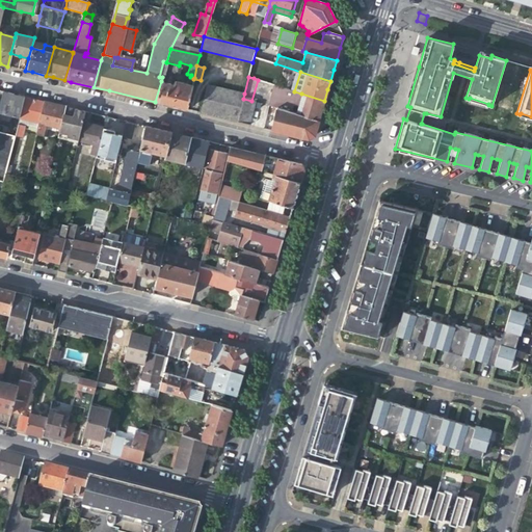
[(171,84),(161,81),(155,102),(169,105),(186,109),(192,86),(173,81),(171,84)]
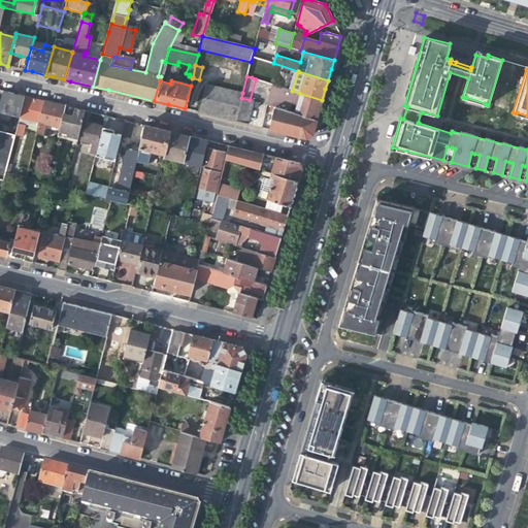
[(197,105),(196,111),(234,121),(241,98),(242,93),(205,85),(199,105),(197,105)]
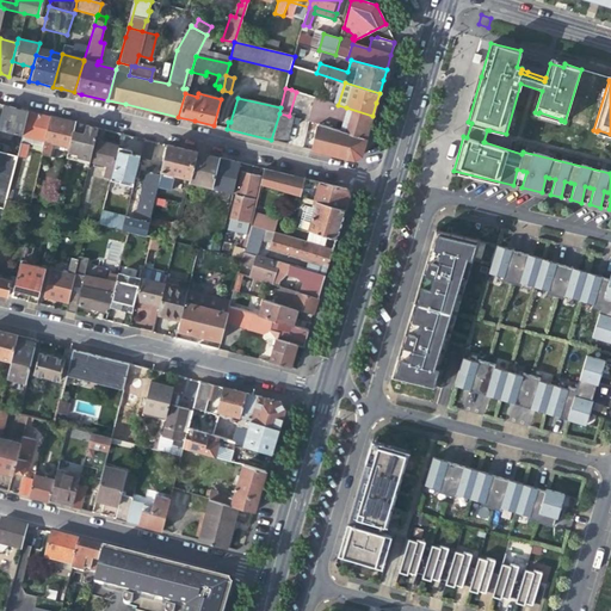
[(0,113),(0,129),(22,135),(28,111),(8,106),(2,104),(0,113)]
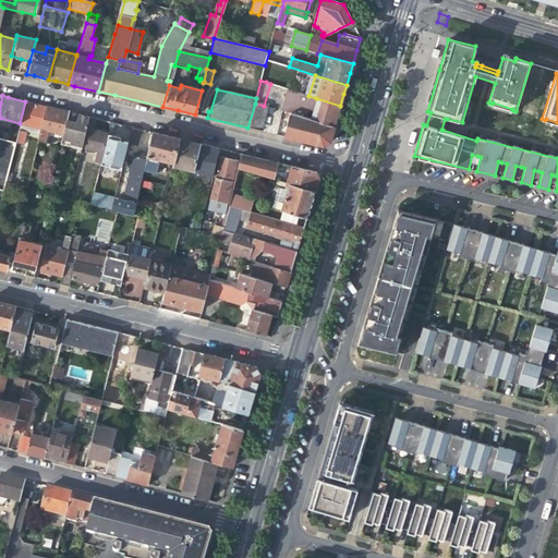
[(316,98),(311,120),(334,126),(338,112),(340,106),(316,98)]
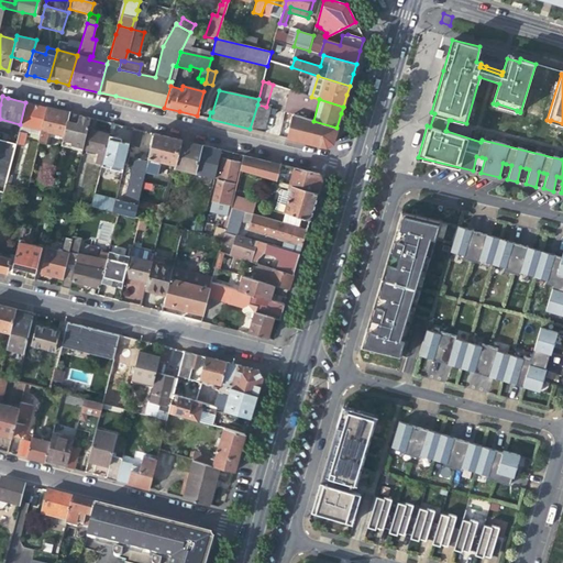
[(19,125),(41,131),(47,107),(32,103),(25,102),(20,124),(19,125)]
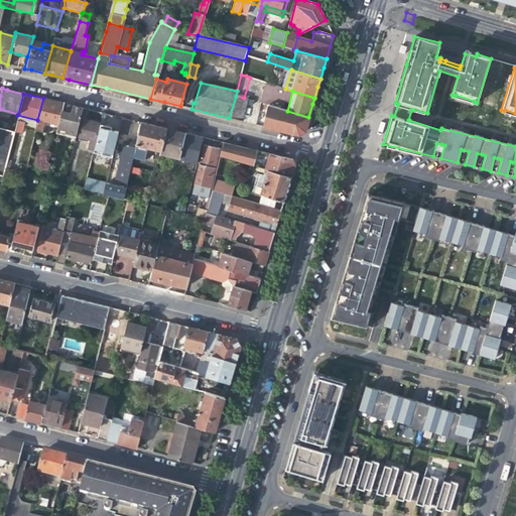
[(456,95),(455,96),(454,99),(473,104),(474,102),(474,101),(456,95)]
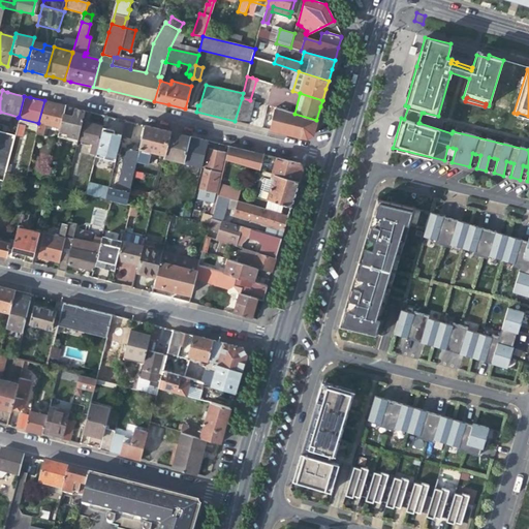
[(254,101),(250,100),(242,98),(235,121),(248,124),(254,101)]
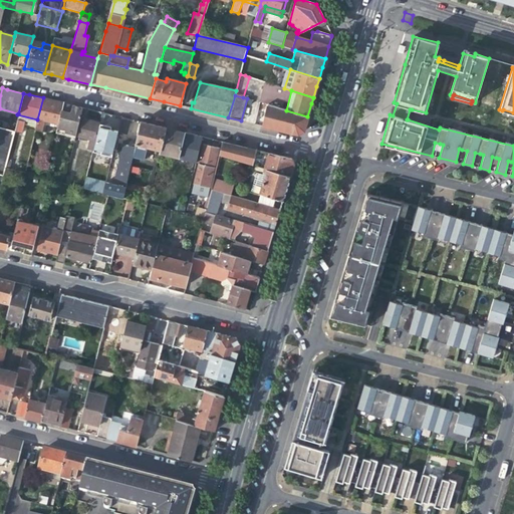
[(266,96),(263,103),(278,108),(280,101),(266,96)]
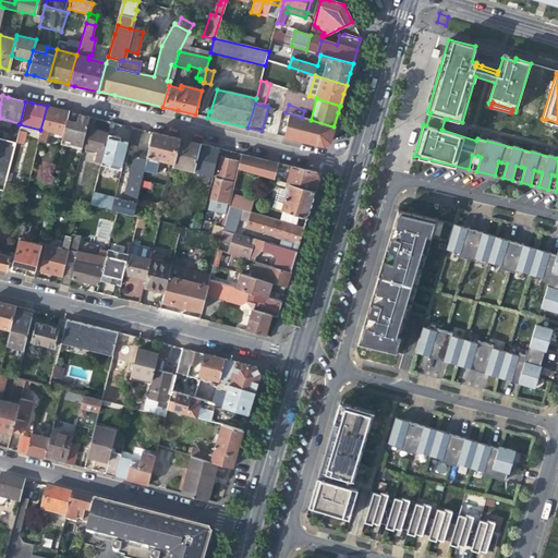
[(47,130),(62,133),(64,125),(65,120),(68,111),(55,108),(47,106),(40,130),(38,141),(44,142),(47,130)]
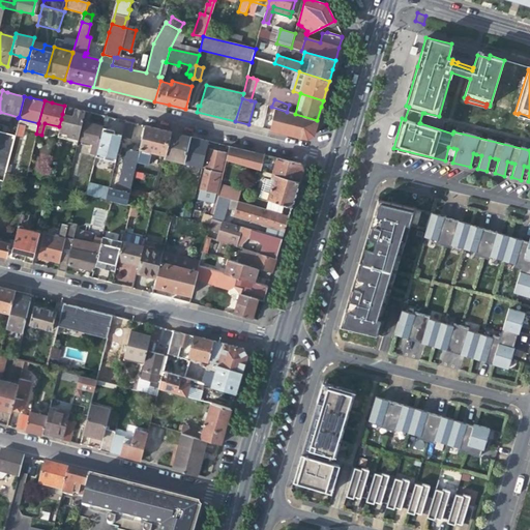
[(266,106),(261,127),(306,139),(313,135),(315,126),(317,120),(295,114),(287,112),(271,107),(266,106)]
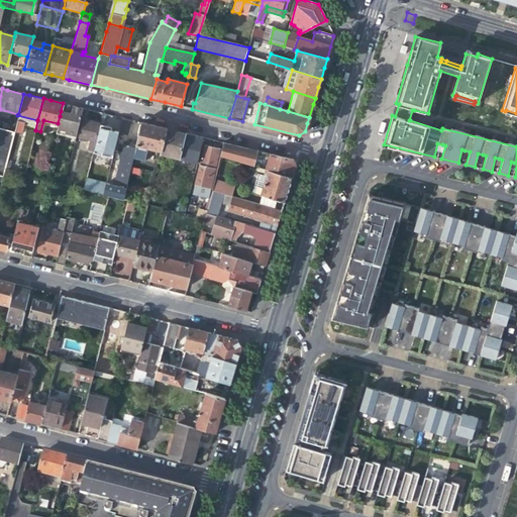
[(69,118),(60,116),(58,123),(56,132),(75,137),(82,108),(72,105),(71,109),(69,118)]
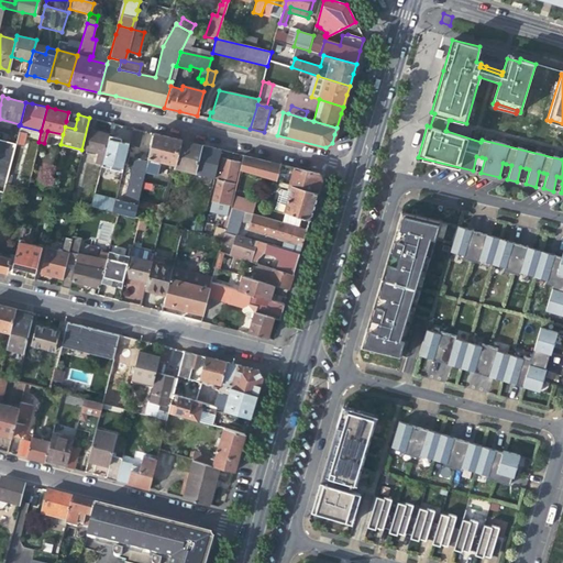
[(122,125),(113,123),(111,132),(120,133),(122,125)]
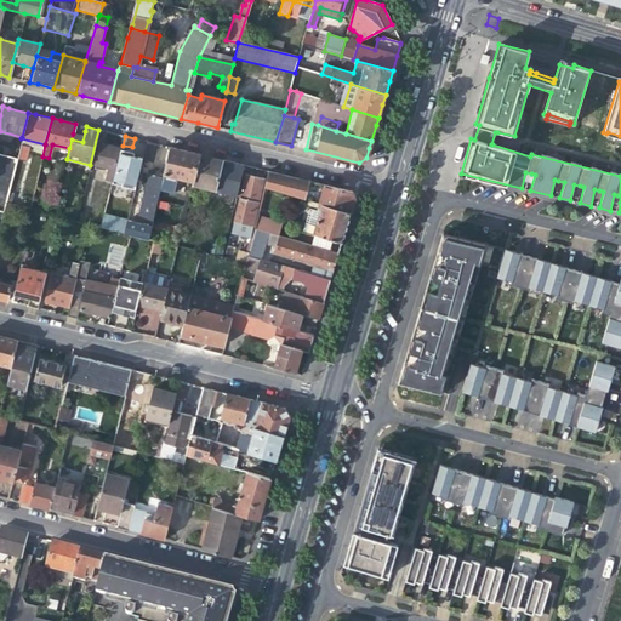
[(110,183),(120,148),(107,146),(100,143),(93,164),(109,167),(106,180),(110,183)]
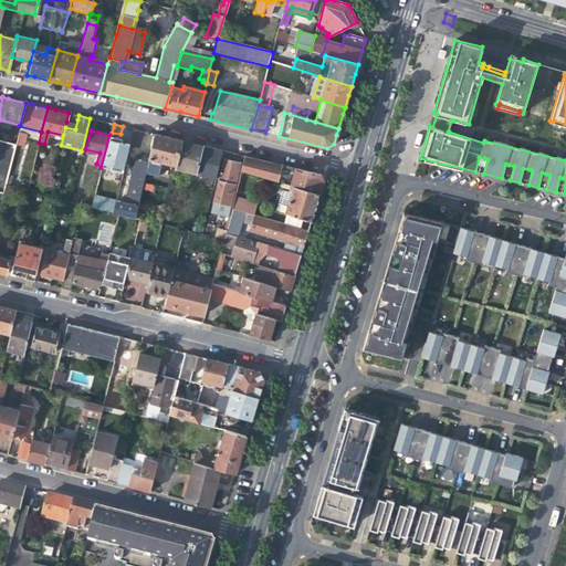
[(18,132),(14,144),(22,146),(25,134),(18,132)]
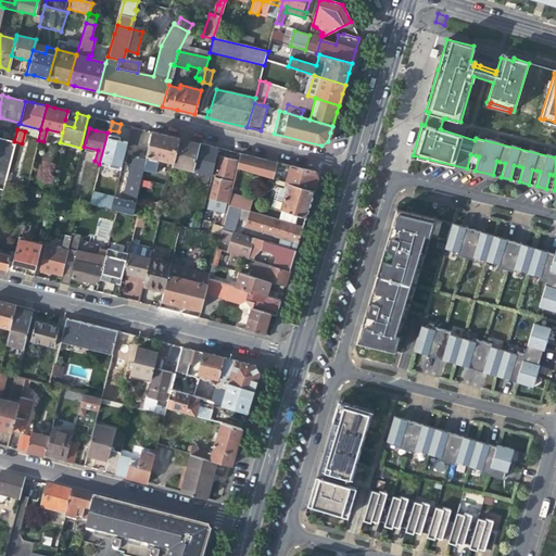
[(118,136),(108,133),(99,164),(119,169),(127,142),(122,140),(117,139),(118,136)]
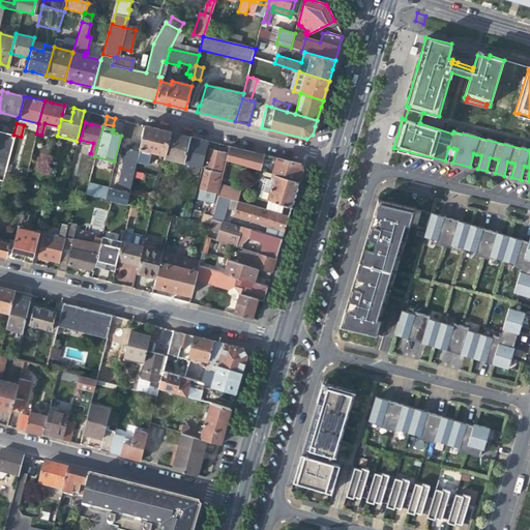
[(140,148),(165,154),(171,131),(154,128),(145,126),(140,148)]
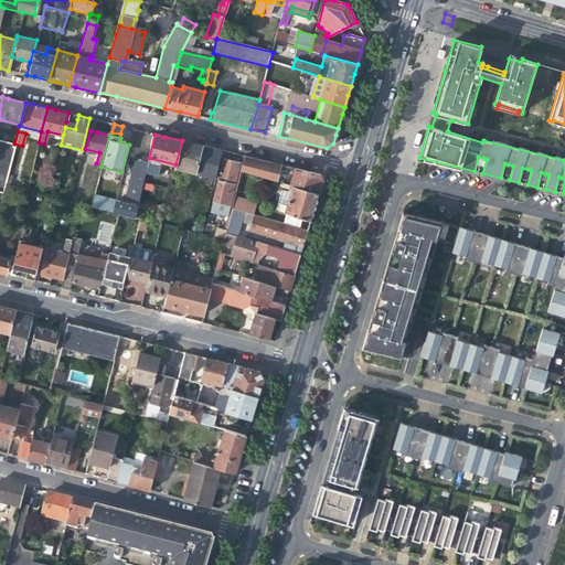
[(196,172),(198,167),(200,157),(203,146),(190,142),(182,140),(176,164),(174,167),(196,172)]
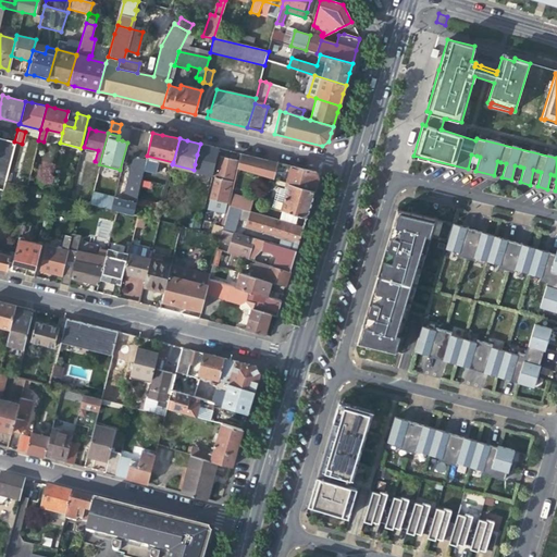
[(206,145),(200,144),(194,170),(212,175),(220,149),(206,145)]
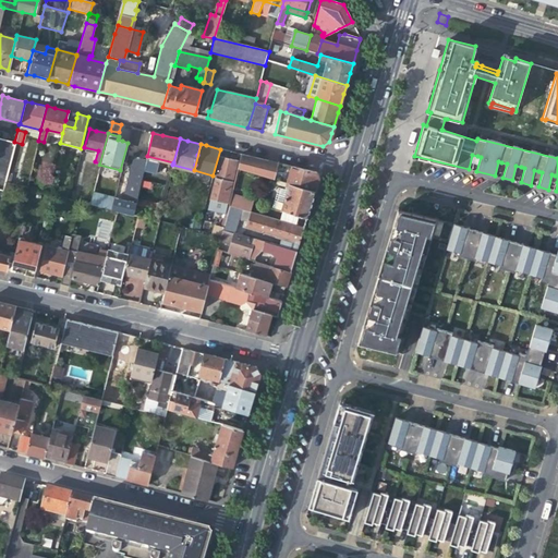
[(241,154),(237,169),(265,178),(277,181),(286,184),(291,167),(283,165),(253,157),(241,154)]
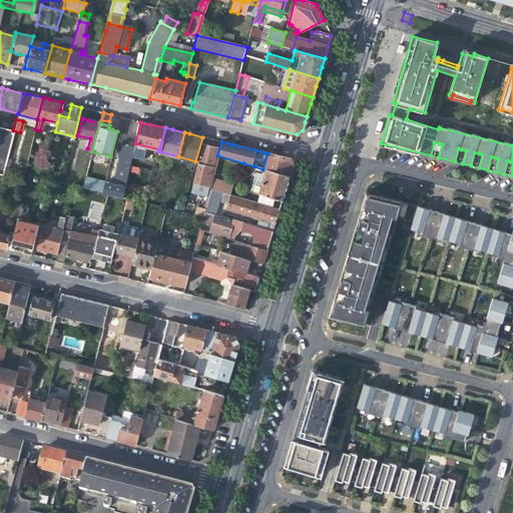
[(121,185),(105,181),(102,191),(108,193),(121,196),(123,188),(131,156),(134,147),(134,146),(127,145),(122,144),(114,176),(123,178),(121,185)]
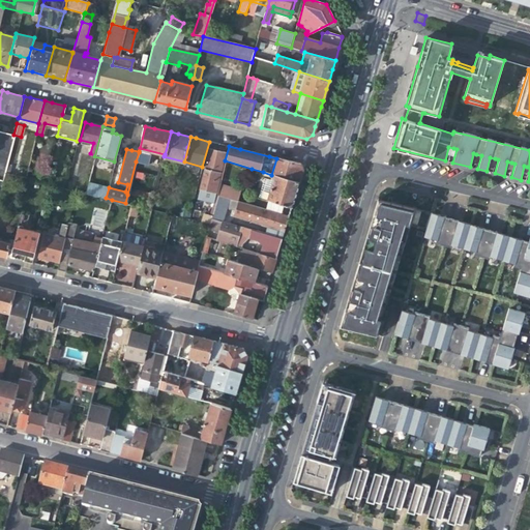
[(216,152),(209,150),(196,199),(211,203),(225,154),(216,152)]
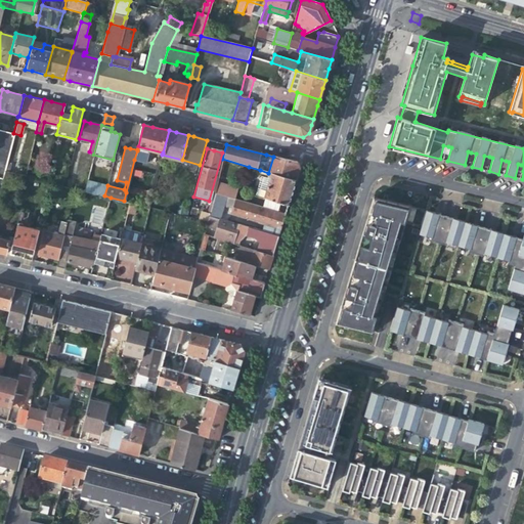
[(143,153),(137,150),(134,160),(141,162),(143,153)]
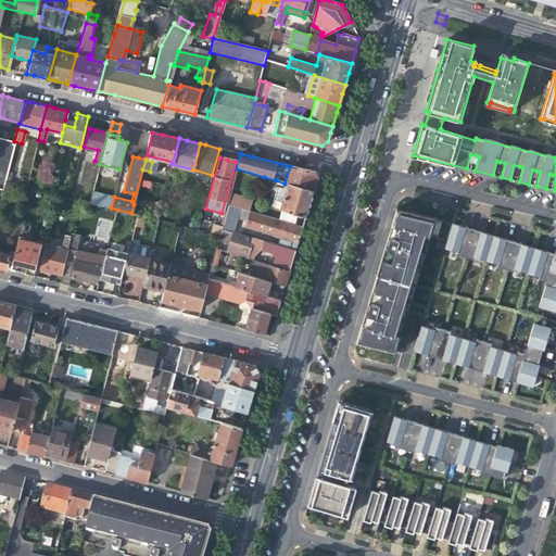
[(290,166),(285,184),(313,191),(317,178),(316,175),(315,172),(297,167),(290,166)]
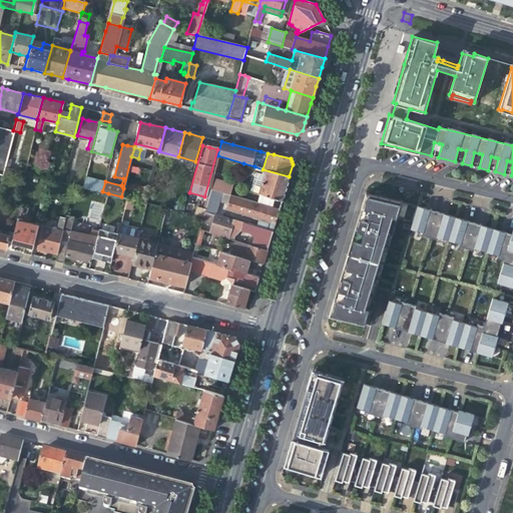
[(173,175),(176,163),(166,161),(163,173),(173,175)]
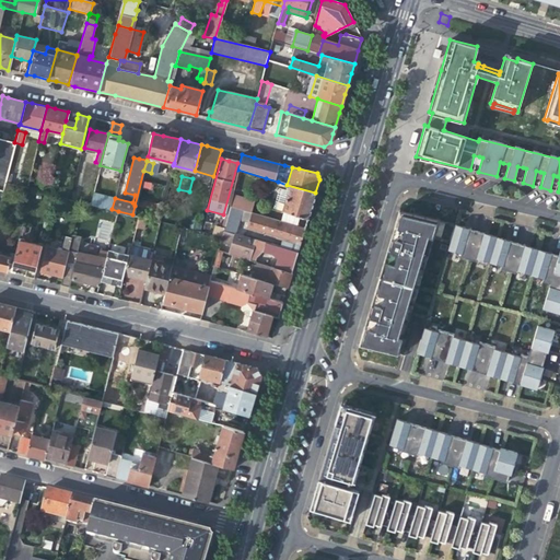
[(282,211),(307,219),(315,194),(287,185),(278,182),(277,188),(284,190),(286,188),(289,189),(282,211)]
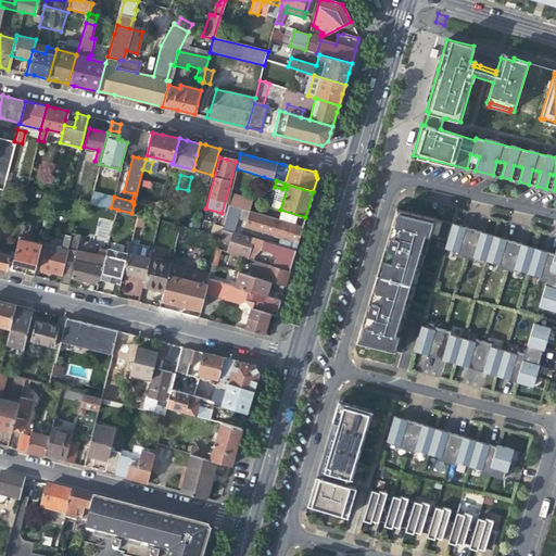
[(90,203),(111,207),(114,197),(115,190),(104,188),(105,185),(95,182),(90,203)]
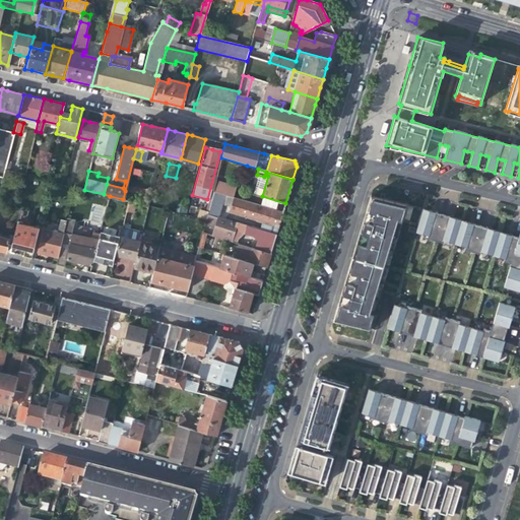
[(216,176),(212,192),(223,195),(225,196),(230,180),(216,176)]
